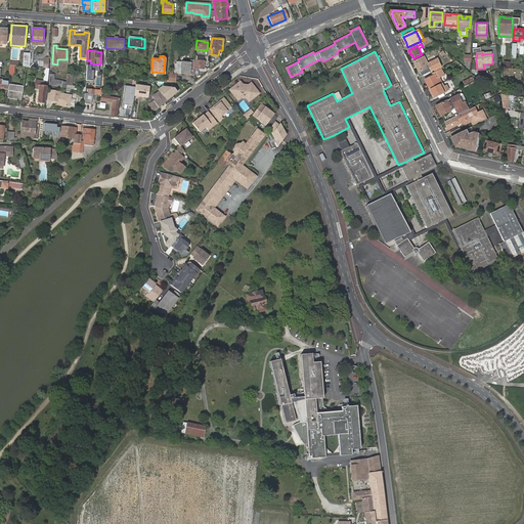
[(415,61),(420,73),(431,68),(425,56),(415,61)]
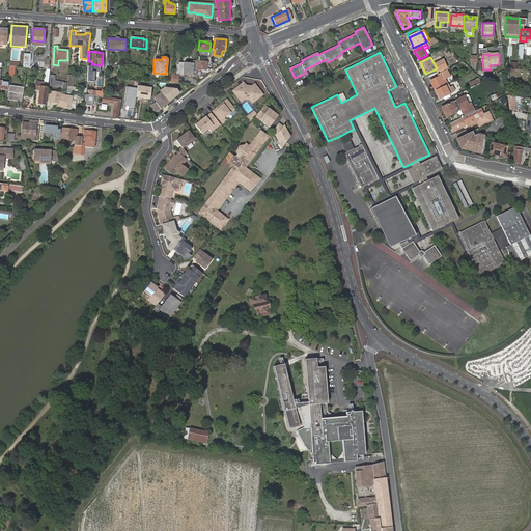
[(176,75),(187,76),(191,77),(196,77),(197,70),(197,61),(193,61),(193,64),(178,62),(177,65),(176,65),(176,75)]
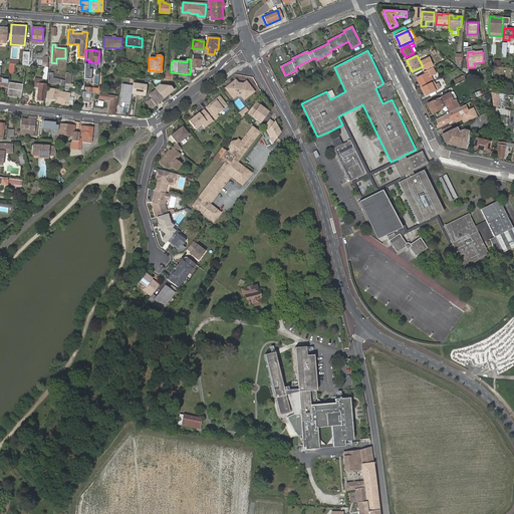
[(191,59),(191,67),(199,67),(200,60),(199,60),(193,59),(191,59)]
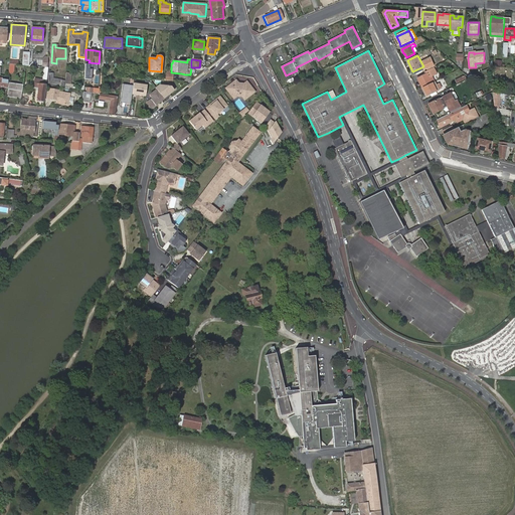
[(169,74),(170,71),(166,71),(165,81),(172,81),(173,74),(169,74)]
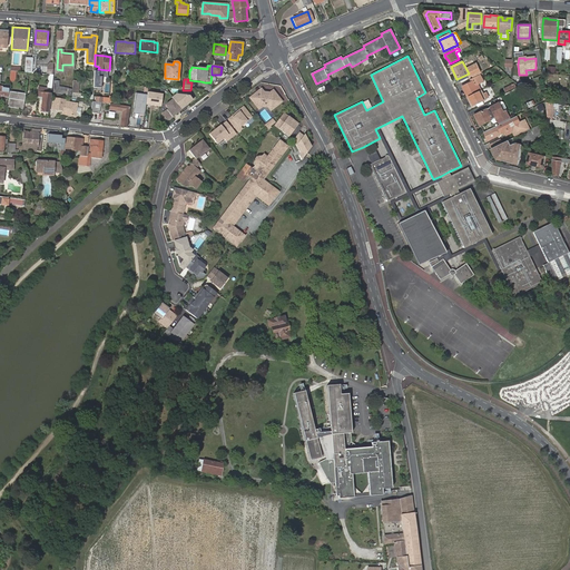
[(55,81),(53,92),(70,96),(71,89),(59,88),(59,81),(55,81)]
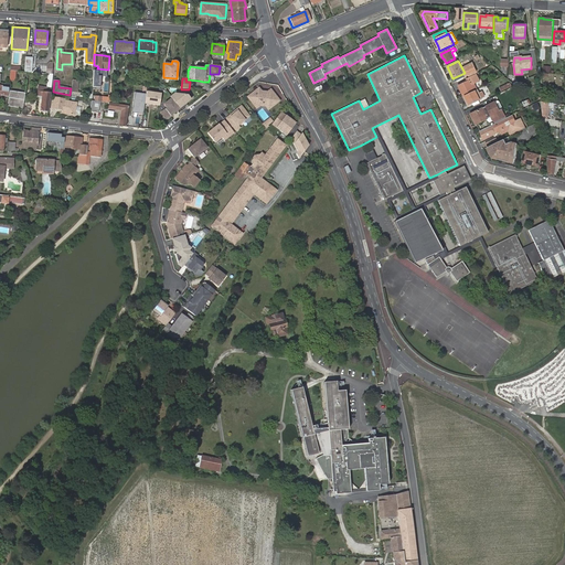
[(469,81),(459,86),(464,96),(473,92),(478,89),(475,84),(471,85),(469,81)]
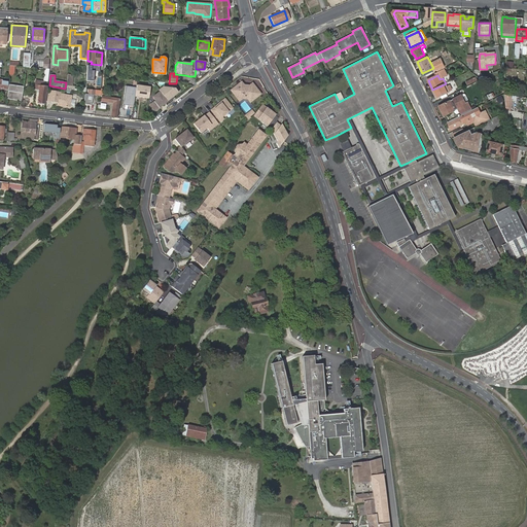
[(47,88),(47,86),(48,81),(43,80),(36,79),(34,88),(39,88),(39,91),(37,102),(43,103),(46,86),(47,88)]
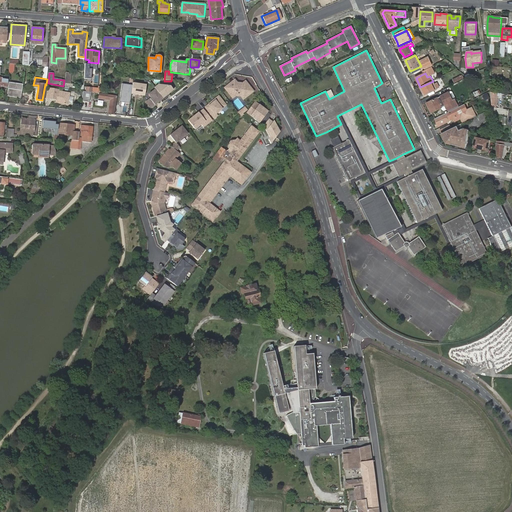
[(235,79),(225,87),(233,96),(238,92),(240,93),(244,98),(254,90),(246,80),(242,83),(238,83),(235,79)]
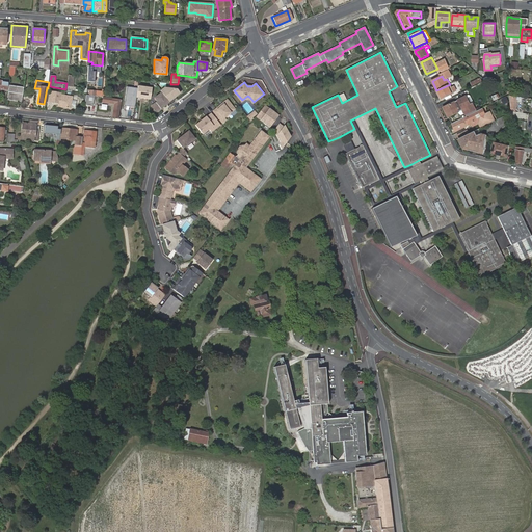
[(446,86),(436,90),(441,99),(445,97),(450,95),(456,91),(454,87),(452,88),(450,84),(446,86)]
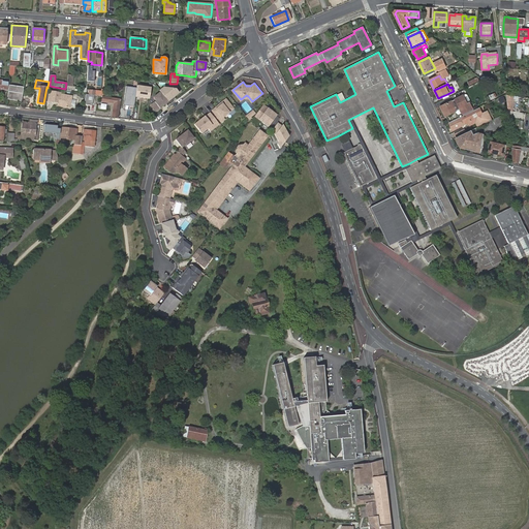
[(18,99),(20,87),(9,85),(6,98),(18,99)]
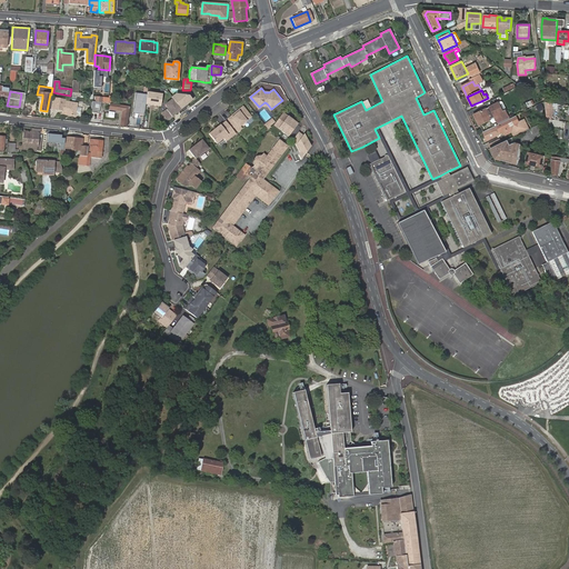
[(162,95),(148,92),(148,95),(146,105),(161,107),(162,95)]
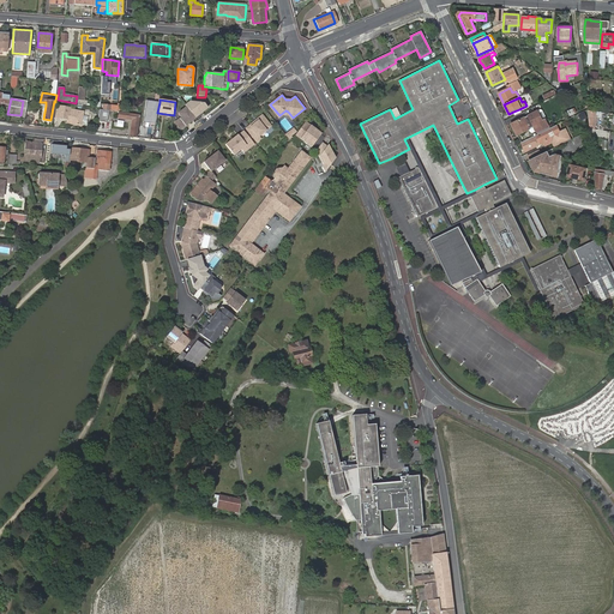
[(7,115),(20,118),(24,118),(26,102),(23,101),(20,115),(7,114),(7,115)]
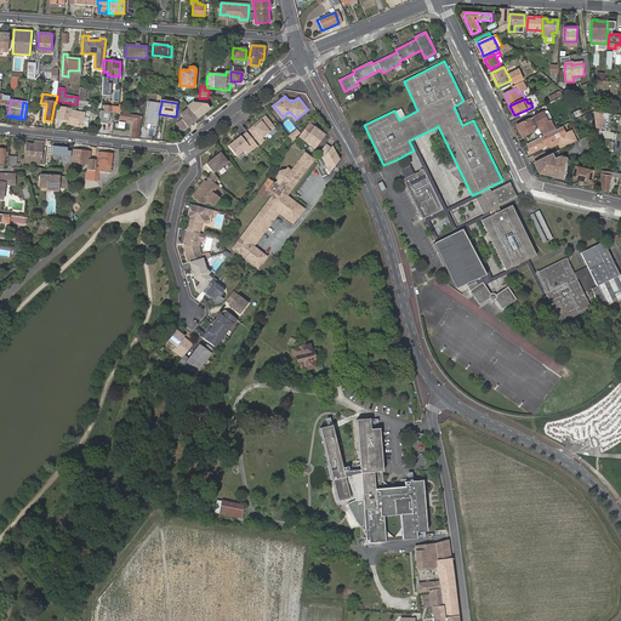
[(161,103),(148,102),(146,124),(159,125),(159,114),(161,103)]
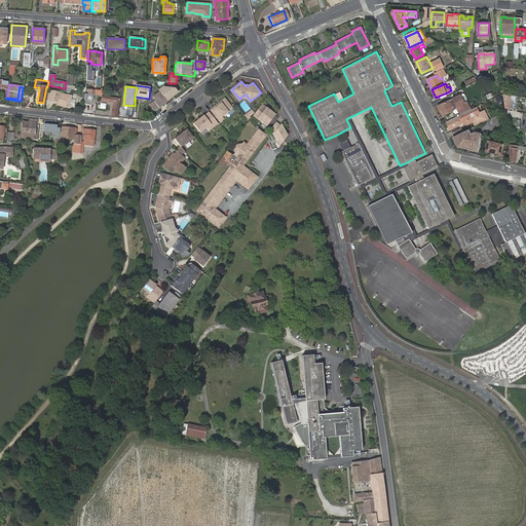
[(159,90),(166,101),(177,91),(175,88),(161,87),(158,90),(159,90)]
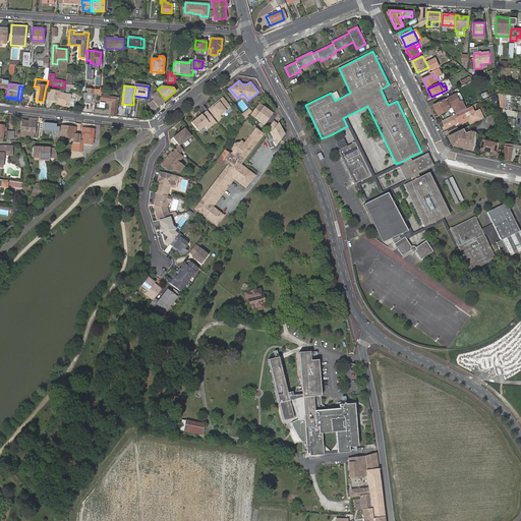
[(158,90),(151,96),(154,99),(149,103),(148,104),(153,110),(165,100),(158,90)]
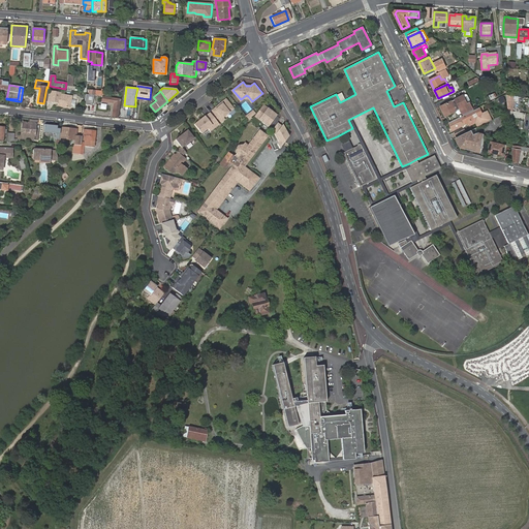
[(51,92),(49,100),(58,102),(60,102),(59,106),(69,107),(71,96),(59,94),(51,92)]
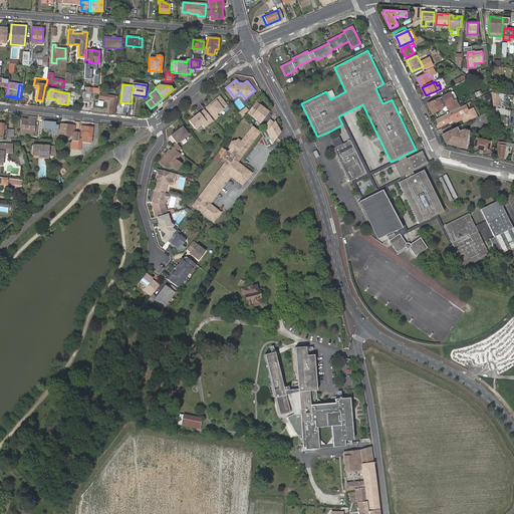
[(88,102),(90,92),(86,91),(83,91),(81,101),(88,102)]
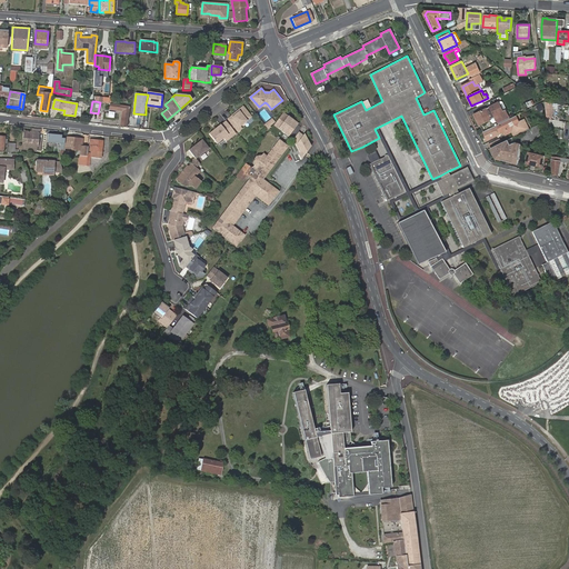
[(502,111),(498,102),(490,107),(477,113),(479,117),(476,118),(479,125),(495,117),(499,123),(509,118),(506,110),(502,111)]
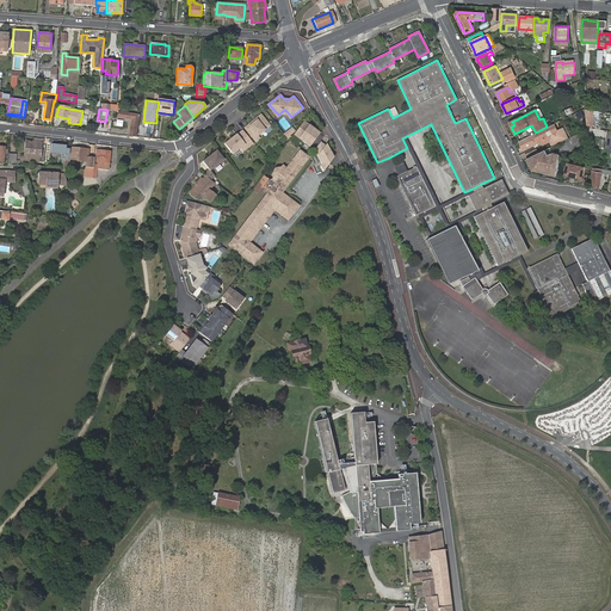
[(136,127),(139,115),(125,112),(124,118),(128,119),(129,116),(131,117),(130,119),(128,135),(135,136),(136,127)]
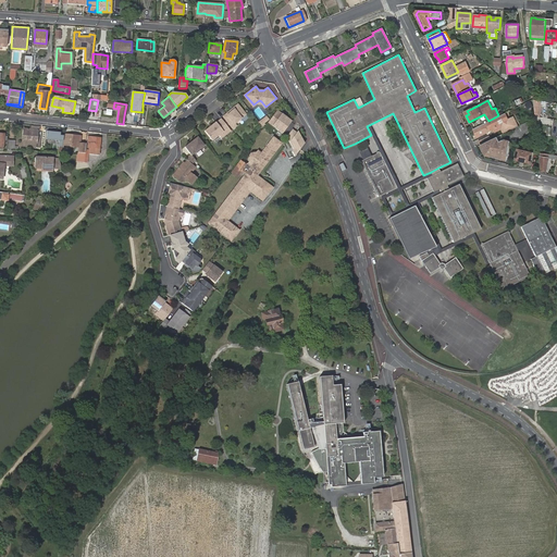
[(227,114),(224,116),(234,127),(236,125),(235,123),(242,116),(243,113),(245,111),(238,103),(227,113),(227,114)]
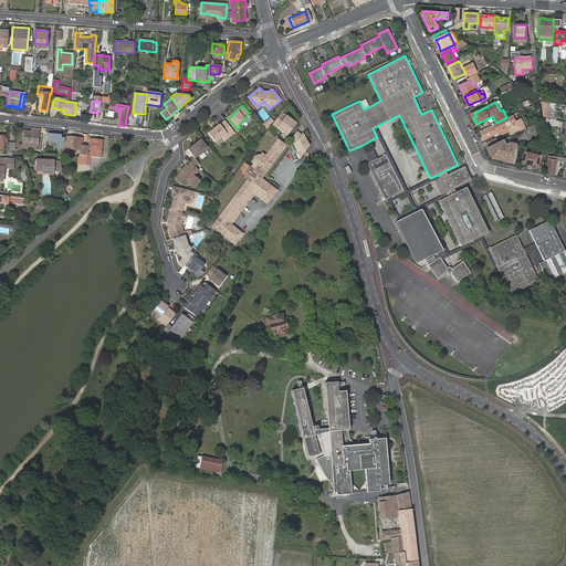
[(282,112),(272,125),(286,136),(296,123),(282,112)]
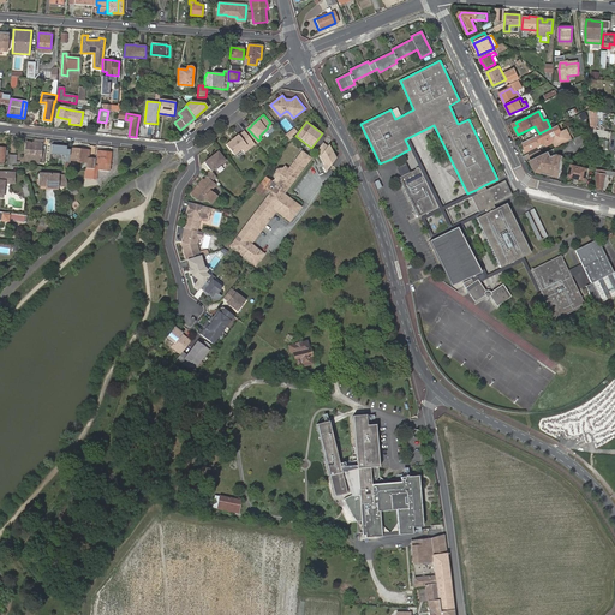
[(539,133),(521,143),(526,151),(544,142),(548,143),(549,145),(556,142),(557,147),(566,142),(571,139),(566,129),(560,131),(556,125),(550,127),(539,133)]
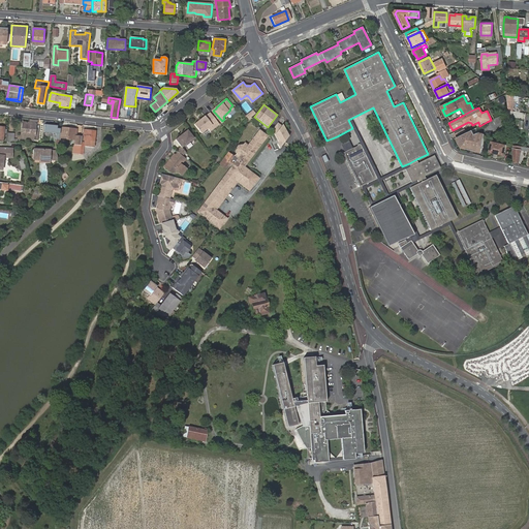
[(218,120),(211,112),(207,116),(206,115),(195,123),(203,132),(209,127),(211,129),(214,127),(214,125),(213,124),(218,120)]
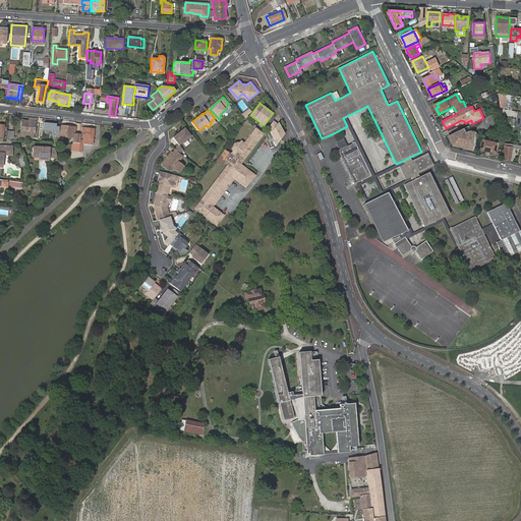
[(21,128),(20,135),(35,136),(35,133),(34,133),(36,121),(37,122),(37,118),(30,117),(29,121),(24,120),(23,128),(21,128)]
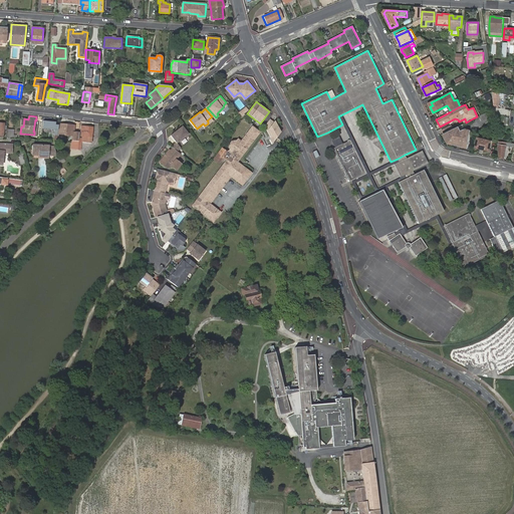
[(53,136),(57,136),(57,134),(64,135),(72,136),(72,141),(77,142),(77,139),(78,133),(73,133),(74,125),(54,123),(53,131),(53,136)]
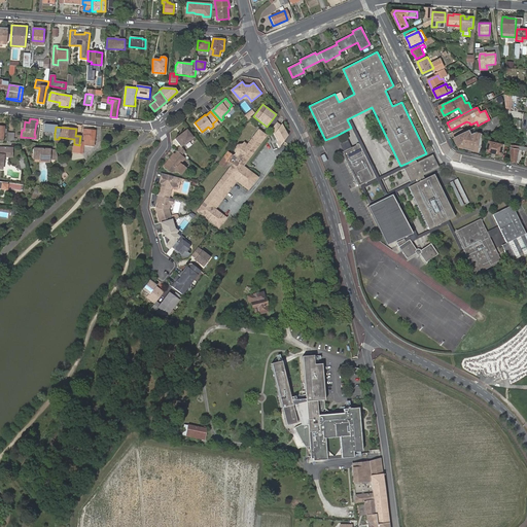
[(194,136),(187,128),(182,132),(183,132),(180,135),(179,134),(175,138),(181,144),(177,148),(177,150),(178,150),(182,154),(185,150),(182,145),(194,136)]
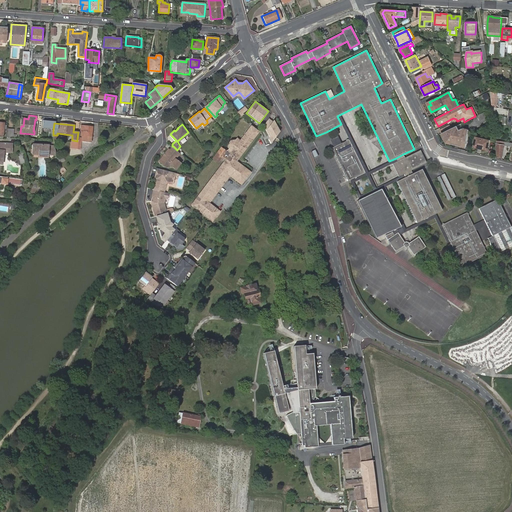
[(84,131),(83,139),(86,140),(87,136),(91,136),(92,127),(80,126),(80,131),(84,131)]
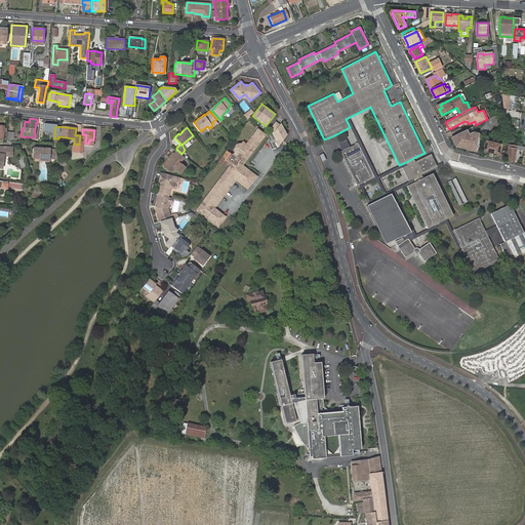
[(196,210),(217,227),(226,216),(213,208),(211,206),(233,177),(235,179),(247,189),(256,176),(242,165),(265,134),(257,129),(246,144),(243,142),(241,144),(236,145),(234,148),(235,152),(233,154),(233,153),(232,155),(228,153),(219,163),(224,166),(227,161),(231,163),(196,210)]
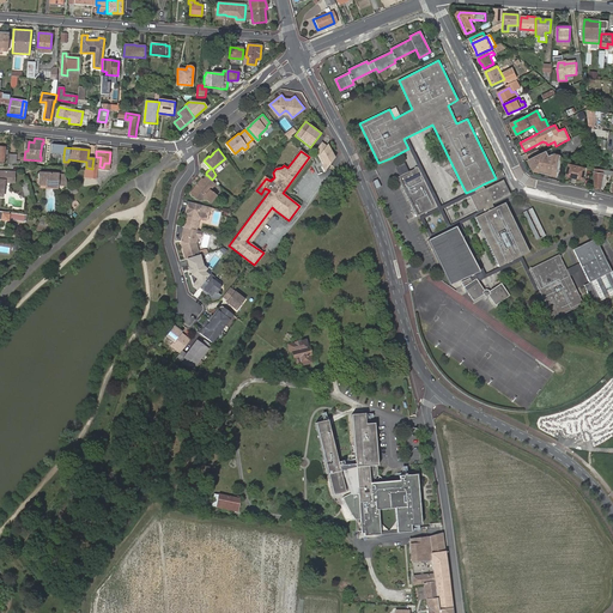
[(534,171),(558,176),(560,155),(554,153),(550,156),(550,155),(546,157),(544,152),(540,155),(529,159),(534,171)]
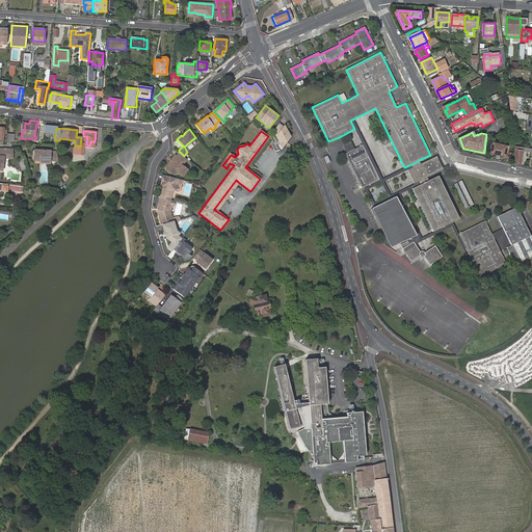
[(351,141),(343,145),(346,152),(345,154),(362,188),(379,179),(373,166),(363,145),(354,149),(351,141)]
